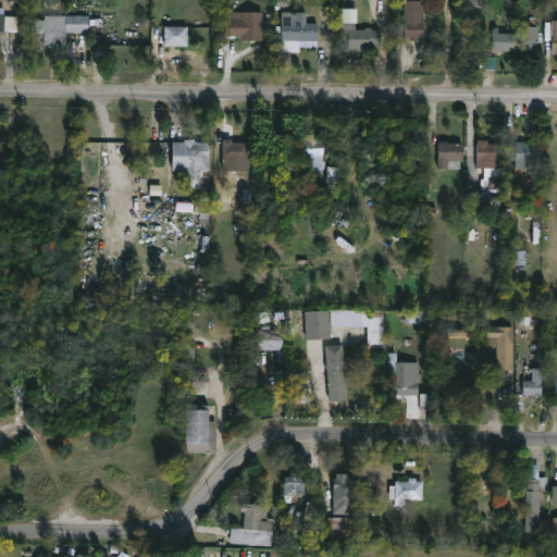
[(0,31),(17,32),(17,15),(4,16),(4,7),(0,7),(0,31)]
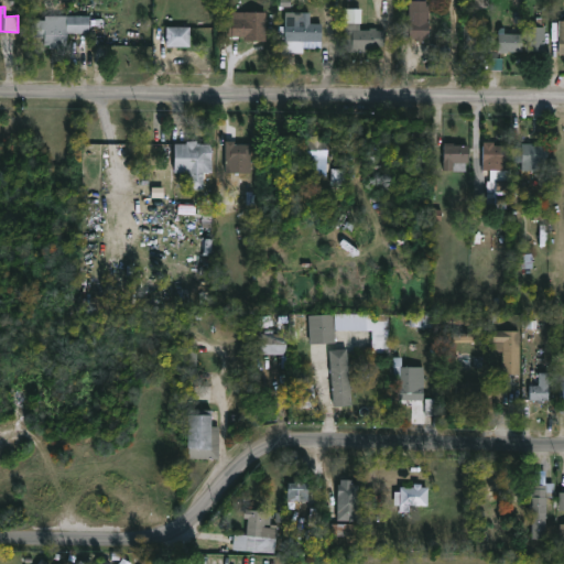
[(267,11),(267,40),(247,40),(247,36),(229,35),(230,19),(245,19),(245,11),(267,11)]
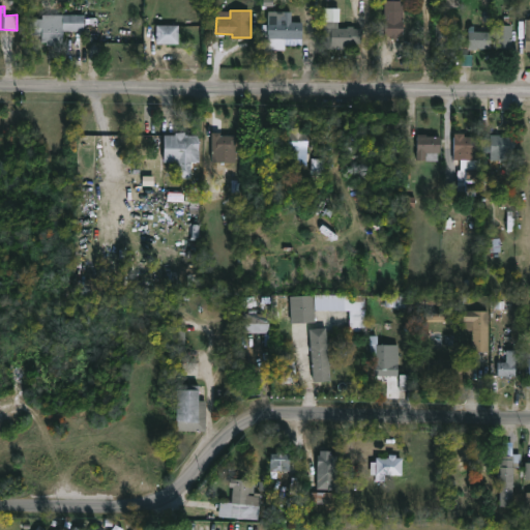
[(292,11),(292,21),(303,21),(303,38),(268,38),(268,22),(283,22),(283,11),(292,11)]
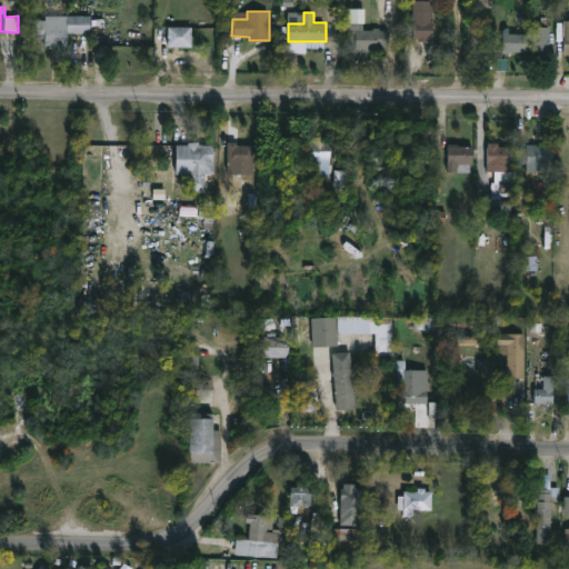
[(91,16),(90,32),(67,32),(67,45),(59,45),(59,48),(46,48),(46,38),(32,38),(32,20),(46,20),(46,16),(91,16)]
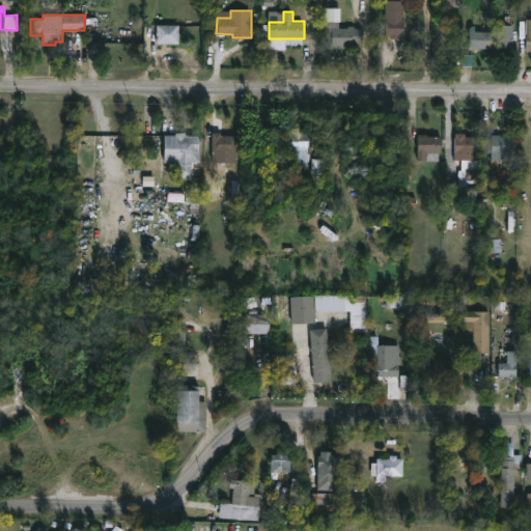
[(454,18),(454,24),(456,24),(456,44),(440,44),(439,23),(447,23),(447,18),(454,18)]
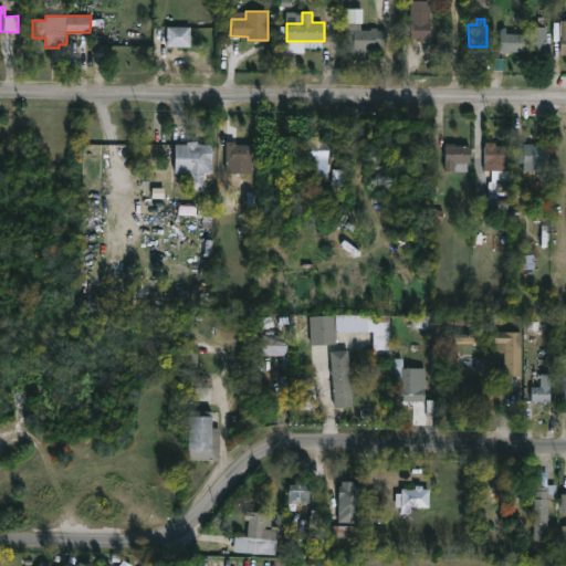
[(431,21),(431,38),(425,38),(425,42),(417,42),(417,39),(406,37),(407,23),(411,23),(411,20),(431,21)]
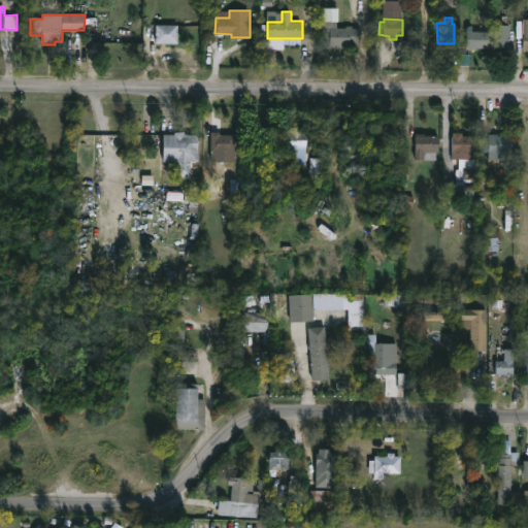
[(338,21),(338,27),(353,26),(354,28),(361,28),(361,48),(324,48),(323,21),(338,21)]
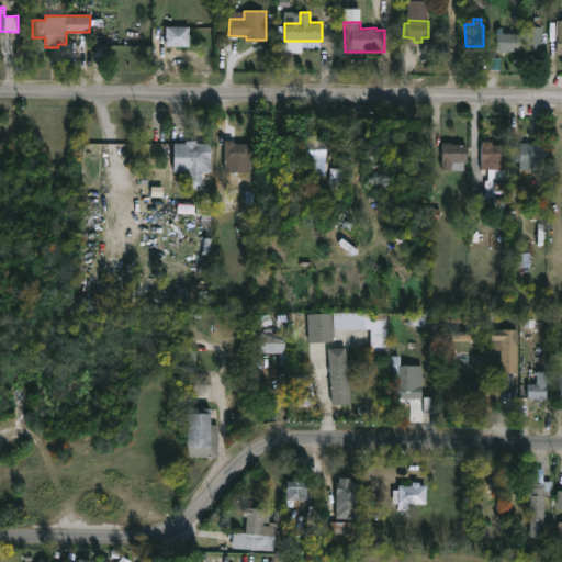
[(167,46),(167,26),(190,25),(190,46),(167,46)]
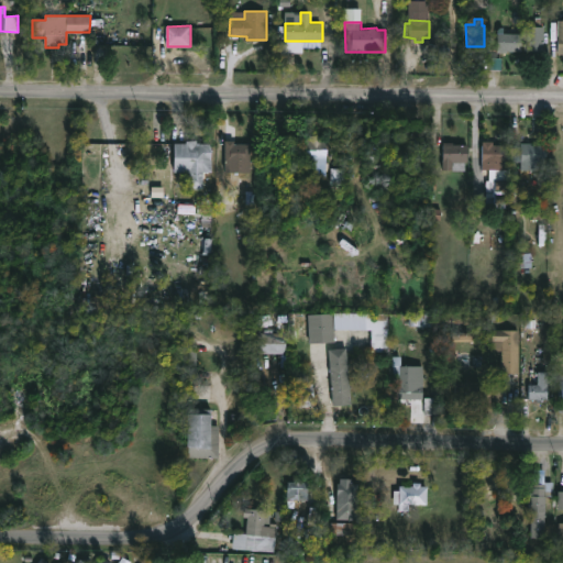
[(545,26),(545,55),(534,55),(534,51),(526,51),(526,47),(528,47),(528,26),(545,26)]
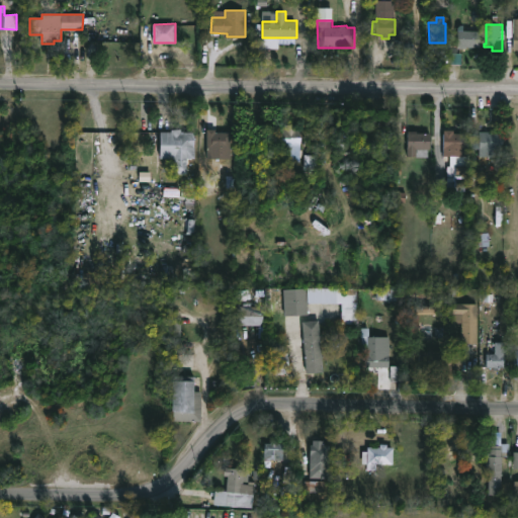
[(467,49),(458,48),(459,30),(482,30),(482,47),(467,46),(467,49)]
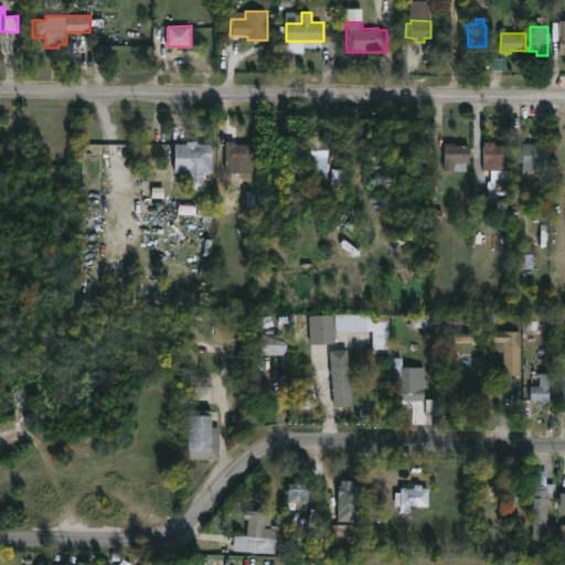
[(324,136),(324,138),(329,138),(328,168),(307,167),(307,139),(311,139),(311,135),(324,136)]
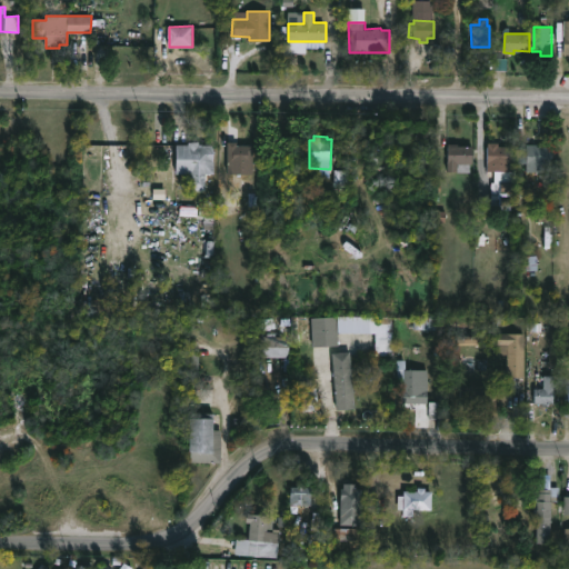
[(200,141),(200,145),(215,145),(215,173),(206,173),(206,190),(191,190),(191,173),(177,173),(177,145),(189,145),(189,141),(200,141)]
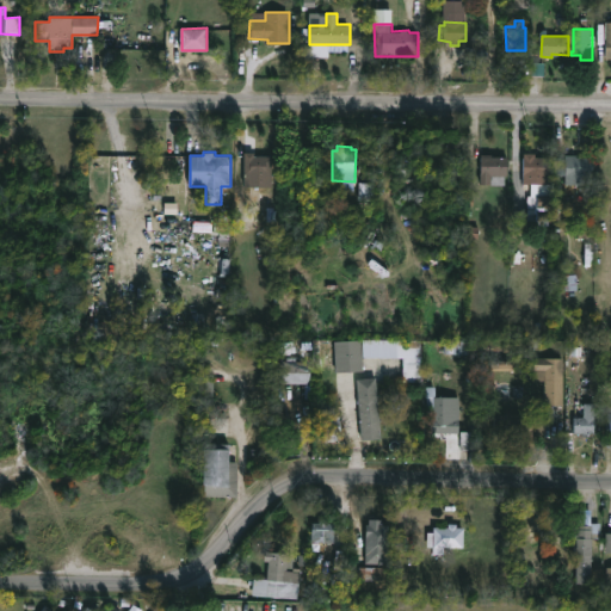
[(255,152),(255,156),(272,156),(272,176),(257,176),(257,186),(245,186),(245,152),(255,152)]
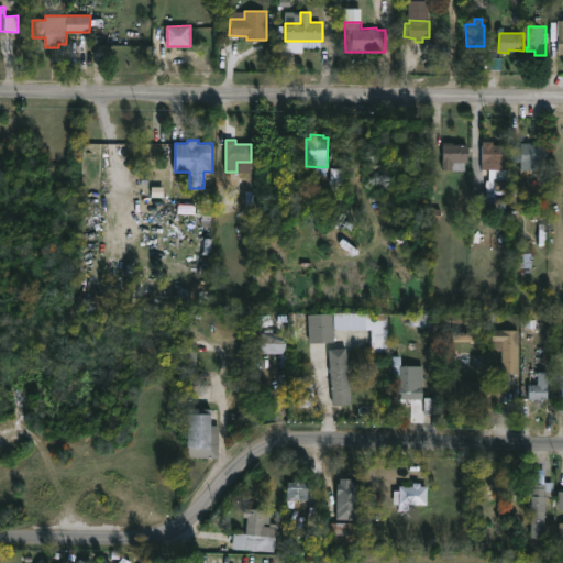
[(468,144),(468,162),(454,162),(454,169),(443,169),(443,142),(468,144)]
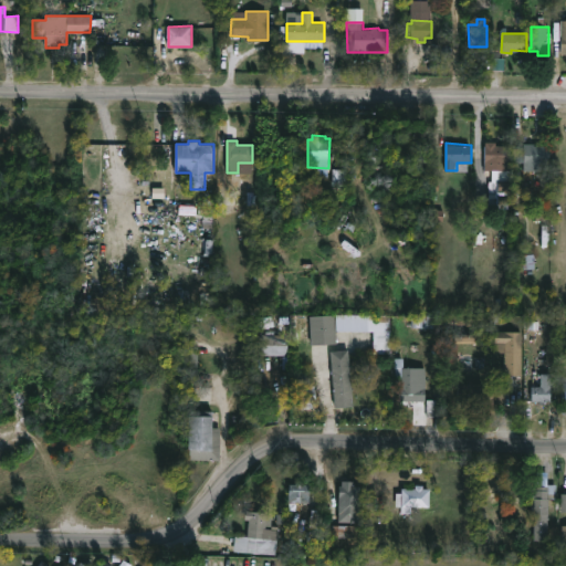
[(496,143),(496,146),(511,146),(511,170),(484,170),(484,143),(496,143)]
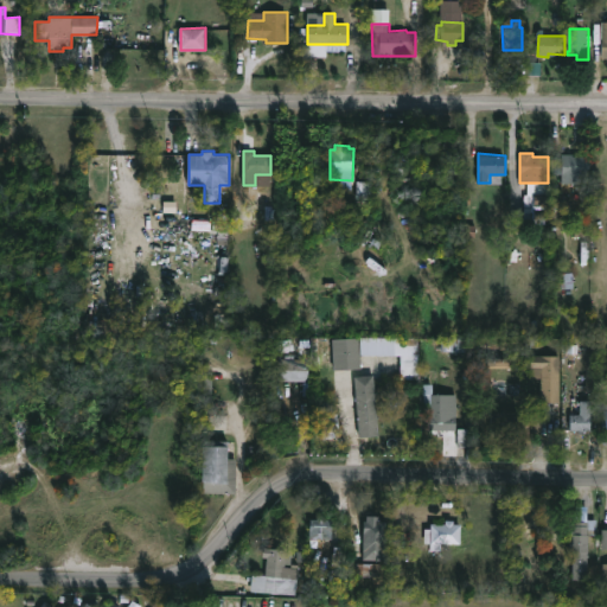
[(574,154),(574,155),(590,157),(589,184),(563,184),(563,174),(551,174),(551,157),(574,154)]
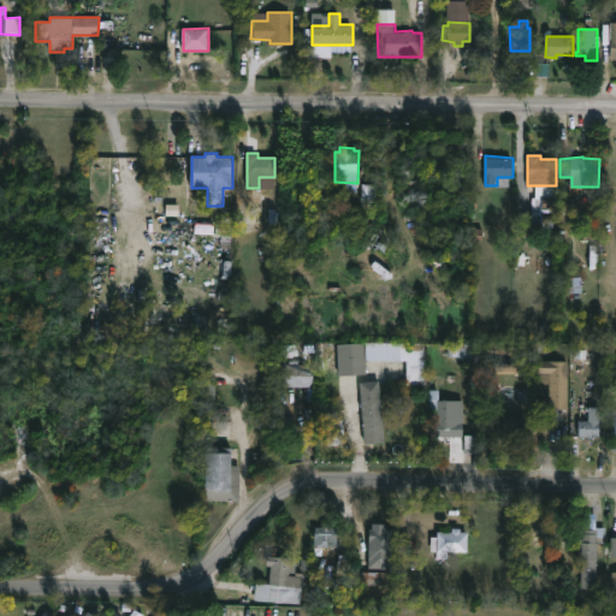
[(533,223),(539,221),(539,212),(555,212),(554,185),(532,187),(533,223)]
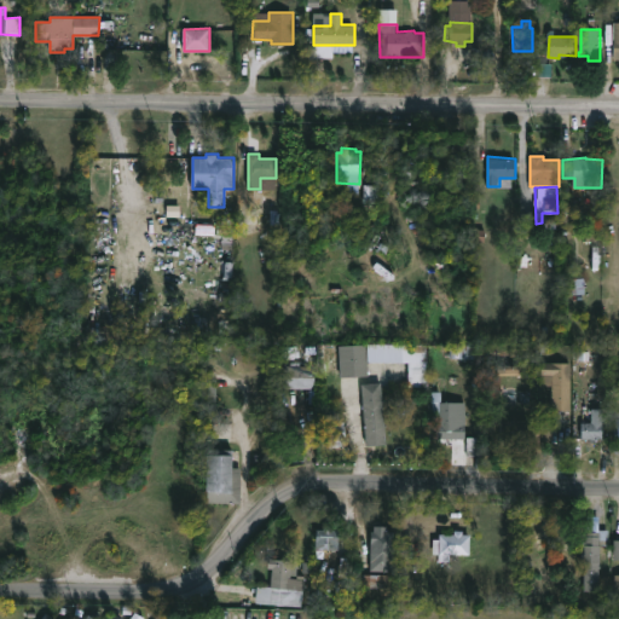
[(370,374),(341,375),(341,343),(369,342),(370,374)]
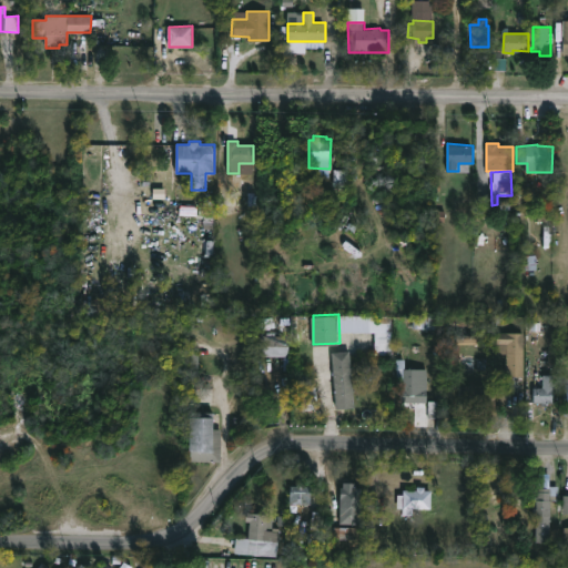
[(374,354),(391,355),(392,316),(337,315),(337,332),(375,333),(374,354)]
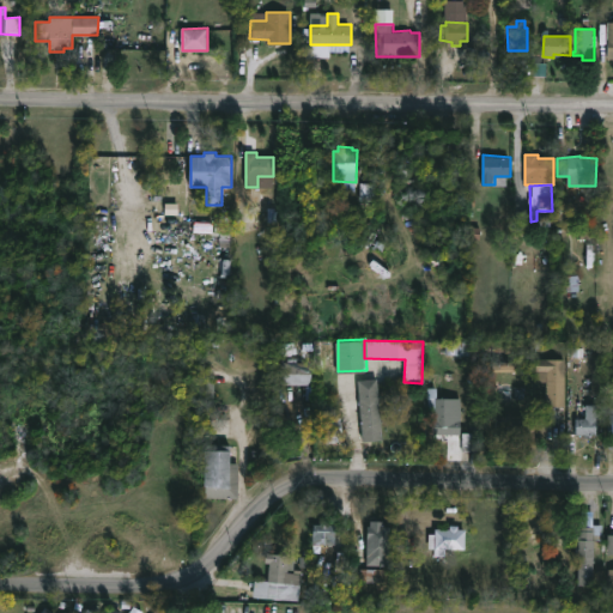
[(447,356),(467,356),(467,340),(445,341),(447,356)]
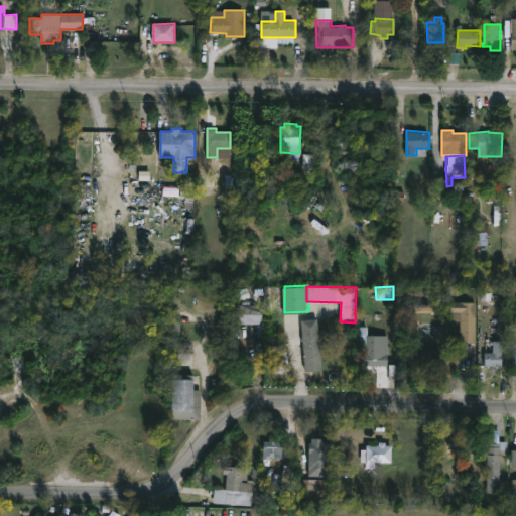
[(263,304),(262,324),(236,324),(236,306),(239,306),(239,304),(242,304),(242,300),(250,301),(250,303),(263,304)]
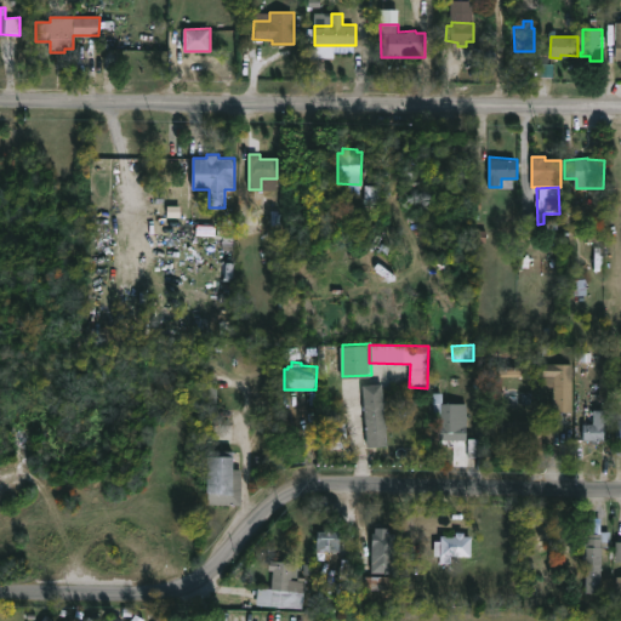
[(574,363),(574,410),(554,410),(554,386),(545,386),(543,363),(574,363)]
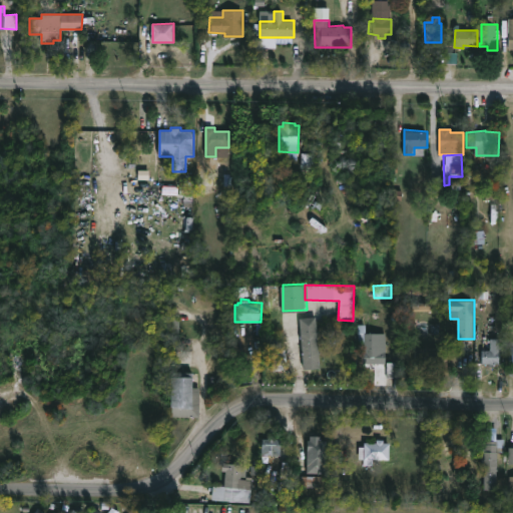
[(431,302),(412,303),(412,312),(432,310),(431,302)]
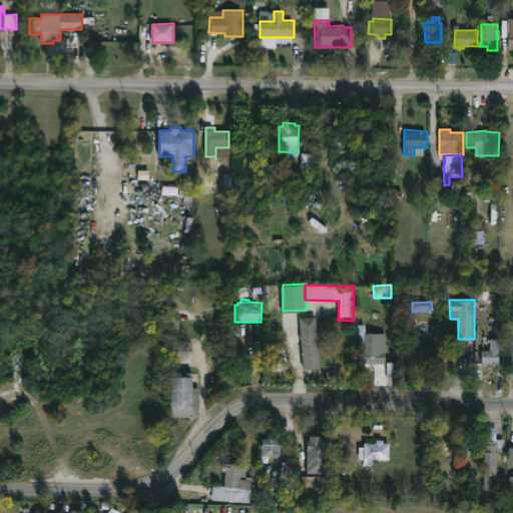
[(180,309),(170,309),(169,343),(179,343),(180,309)]
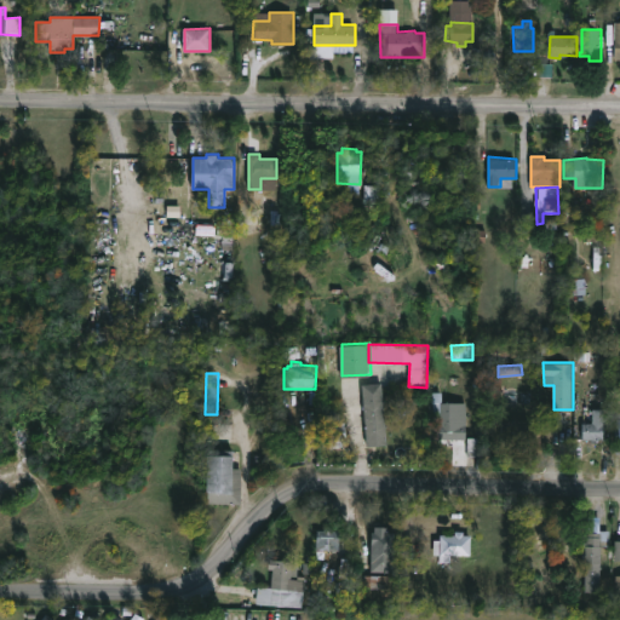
[(369,445),(363,383),(383,382),(388,443),(369,445)]
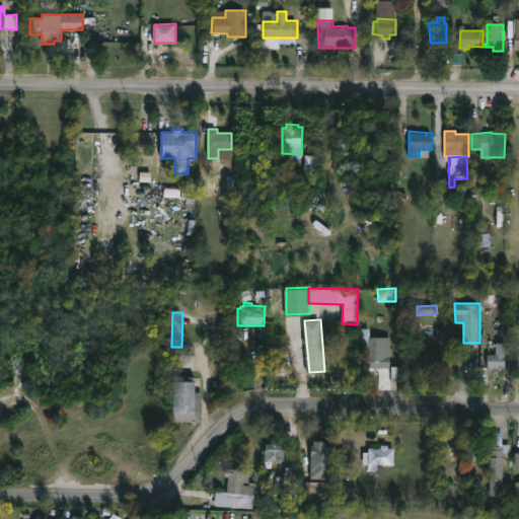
[(370,327),(370,336),(390,336),(390,366),(379,366),(379,368),(368,367),(368,347),(363,347),(363,327),(370,327)]
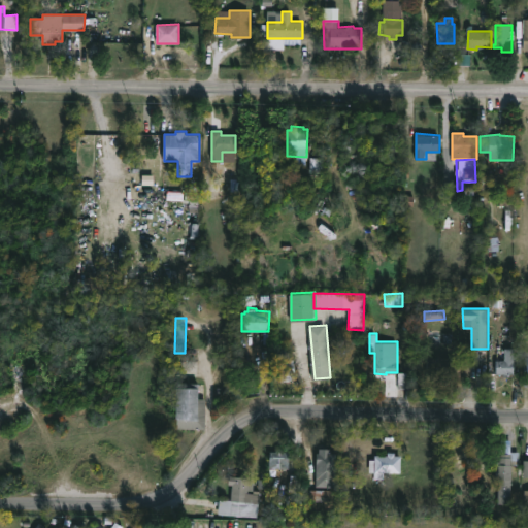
[(510,373),(510,376),(504,376),(504,373),(497,373),(497,359),(505,360),(506,347),(516,347),(515,373),(510,373)]
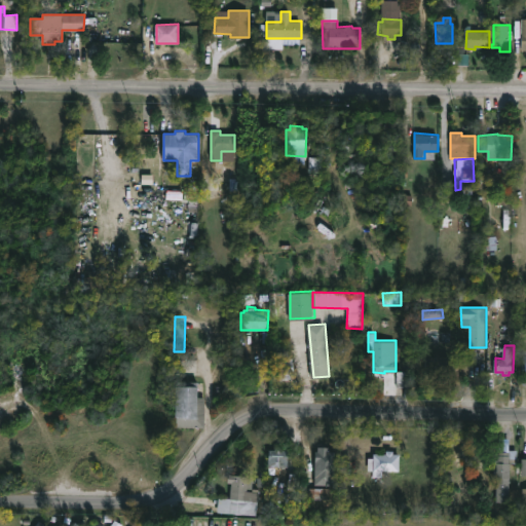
[(458,378),(425,377),(425,355),(470,357),(470,373),(458,373),(458,378)]
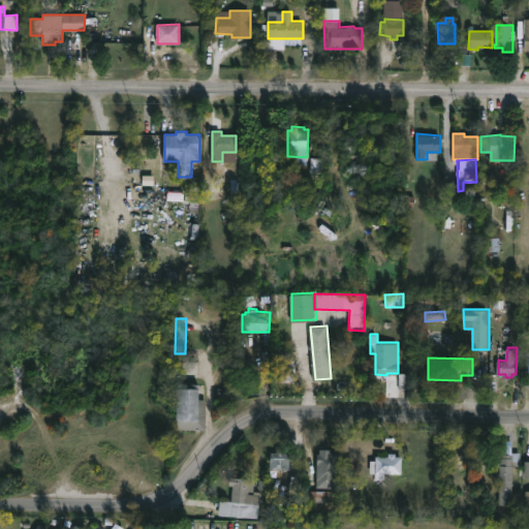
[(292,362),(283,361),(282,380),(291,381),(292,362)]
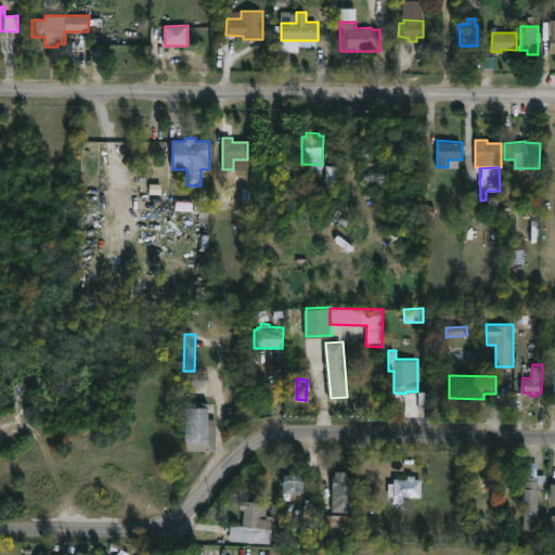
[(209,403),(209,417),(217,417),(217,450),(186,450),(186,439),(185,439),(186,405),(188,405),(189,401),(209,401),(209,403)]
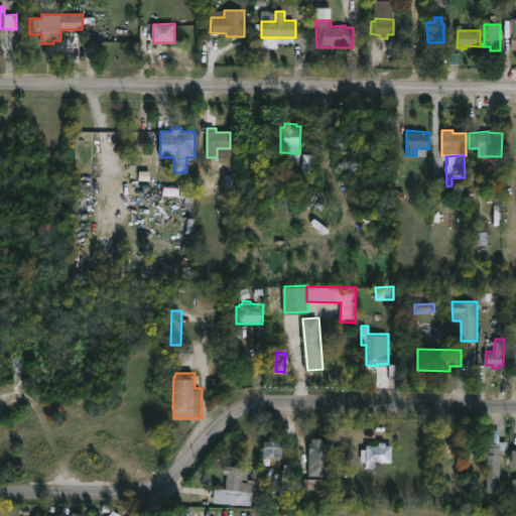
[(329,442),(328,476),(308,475),(309,442),(312,442),(312,437),(324,437),(323,441),(329,442)]
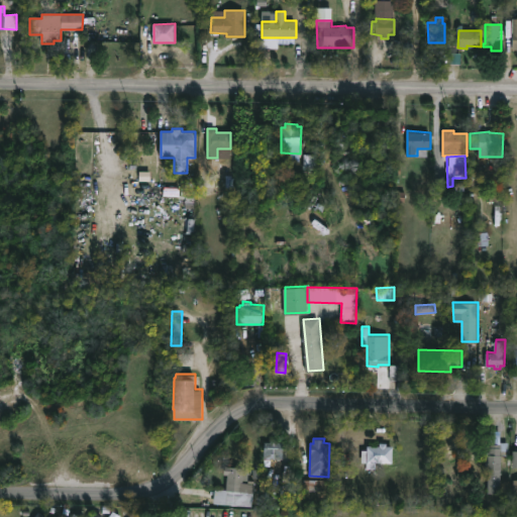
[(264,451),(282,452),(283,441),(264,441),(264,451)]
